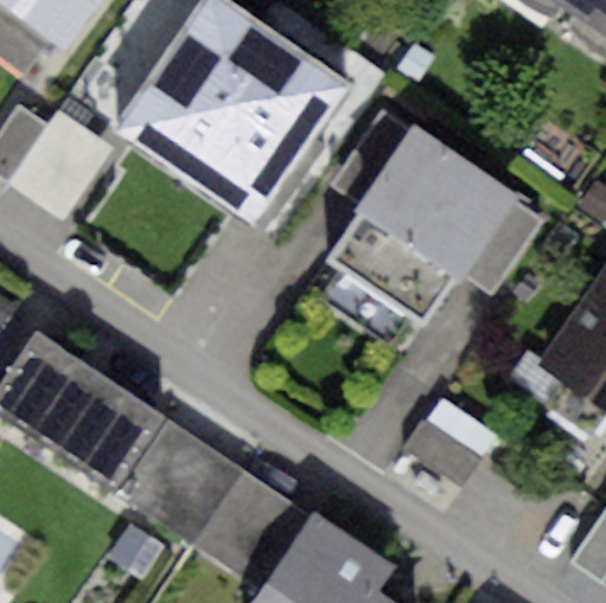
[(0,0),(0,52),(24,69),(49,36),(65,47),(101,0),(0,0)]
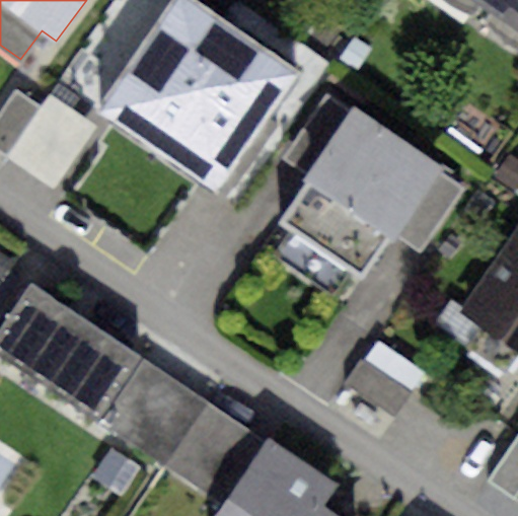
[(160,149),(240,29),(196,0),(173,0),(100,109),(160,149)]
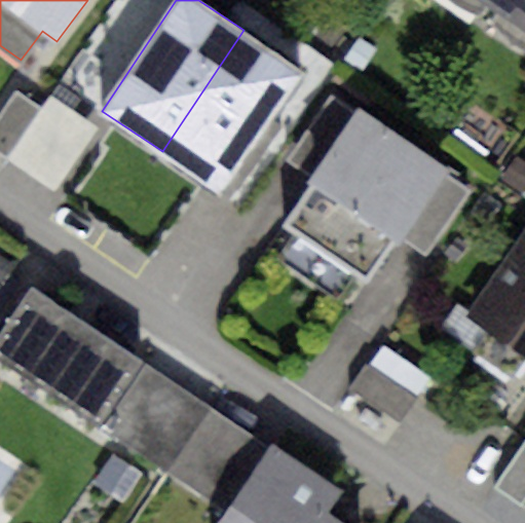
[(494,0),(493,3),(524,24),(524,0),(494,0)]
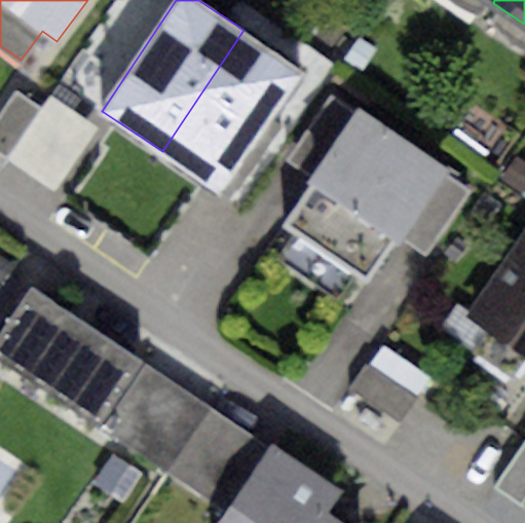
[(304,71),(244,30),(162,151),(224,191),(304,71)]
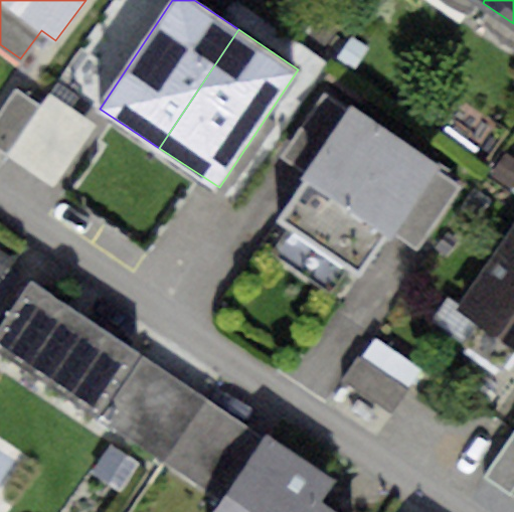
[(352,34),(336,55),(356,69),(371,48),(352,34)]
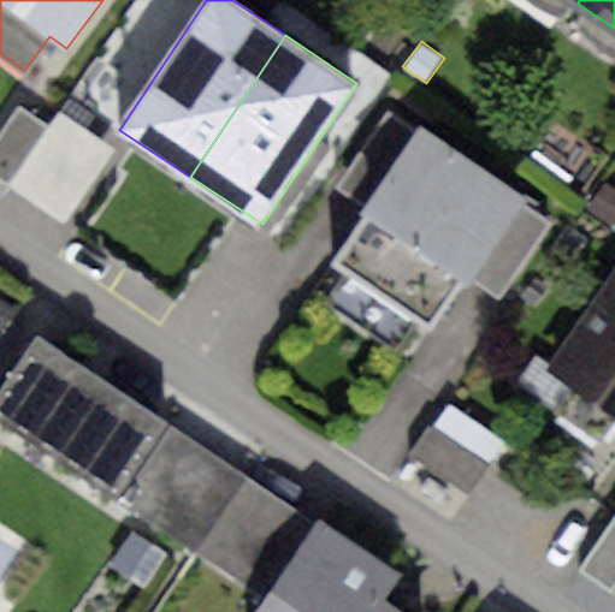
[(0,174),(11,183),(52,125),(21,104),(0,130),(0,174)]
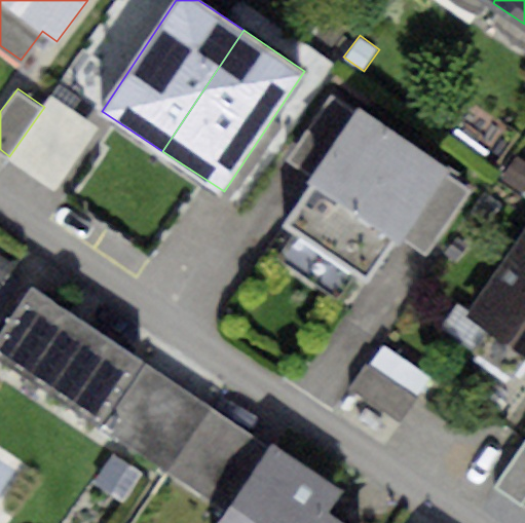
[(313,176),(357,111),(330,94),(287,158),(313,176)]
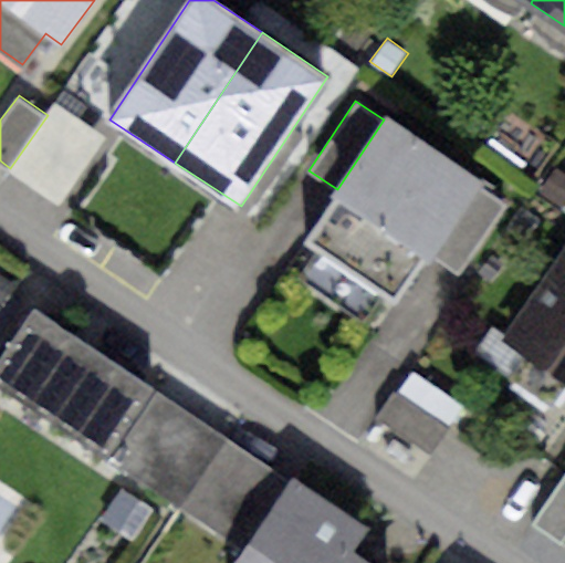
[(48,115),(10,168),(62,205),(107,142),(54,104),(48,115)]
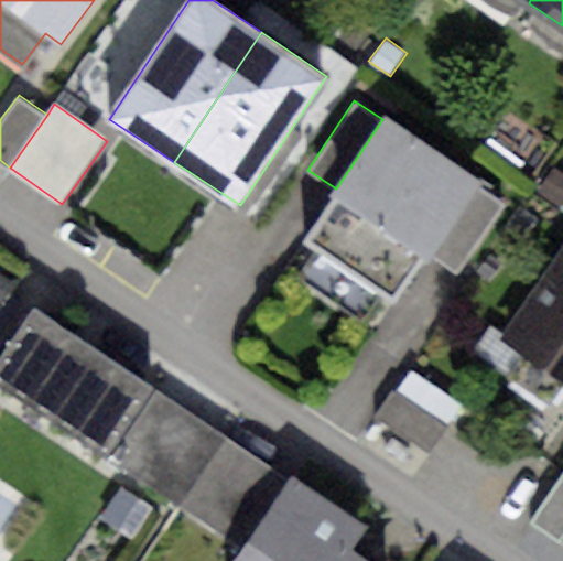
[(355,269),(435,151),(385,116),(382,119),(336,189),(304,235),(355,269)]
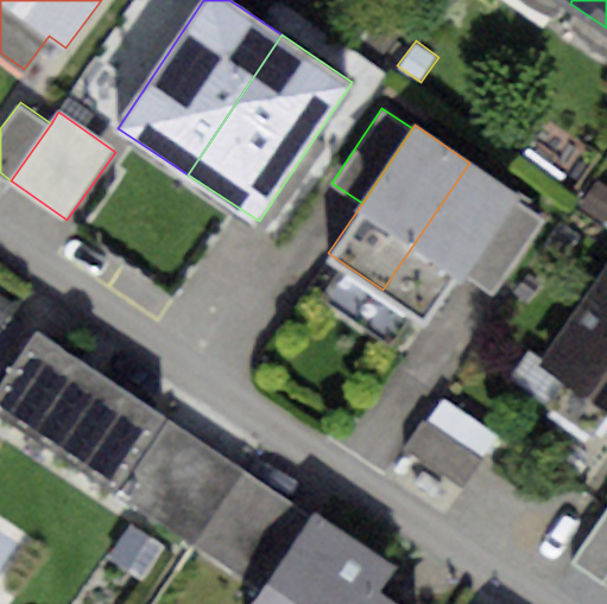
[(518,195),(469,163),(383,290),(430,322),(463,274),(514,201),(518,195)]
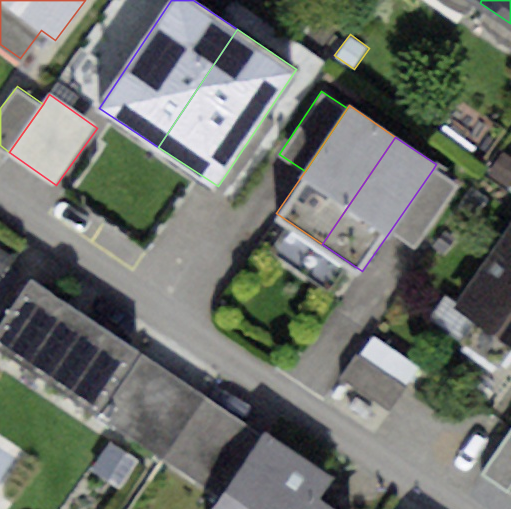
[(510,156),(502,151),(488,172),(509,186),(510,183),(510,156)]
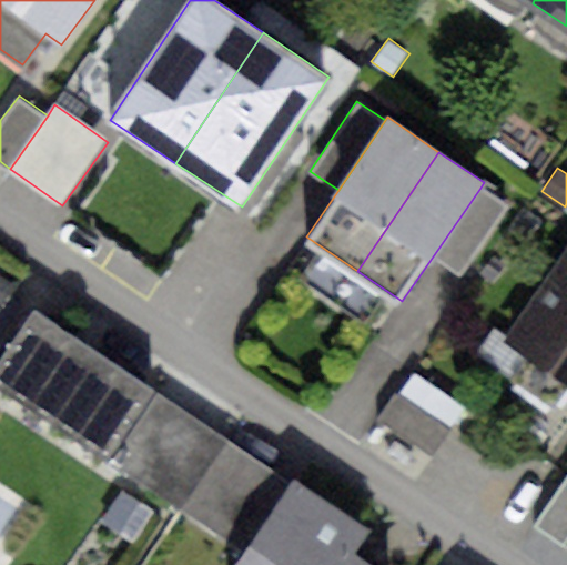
[(507,205),(481,188),(433,256),(461,275),(507,205)]
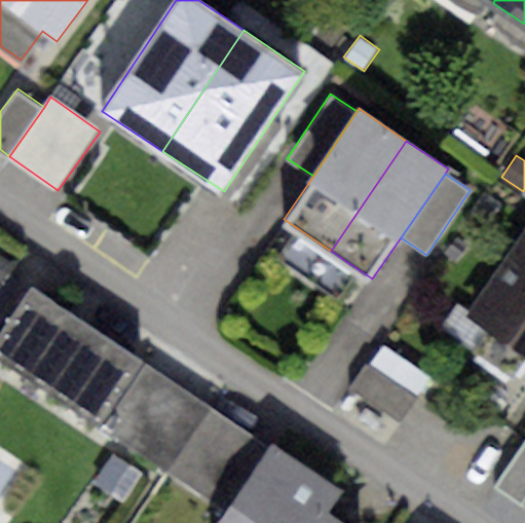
[(524,232),(471,311),(524,347),(524,232)]
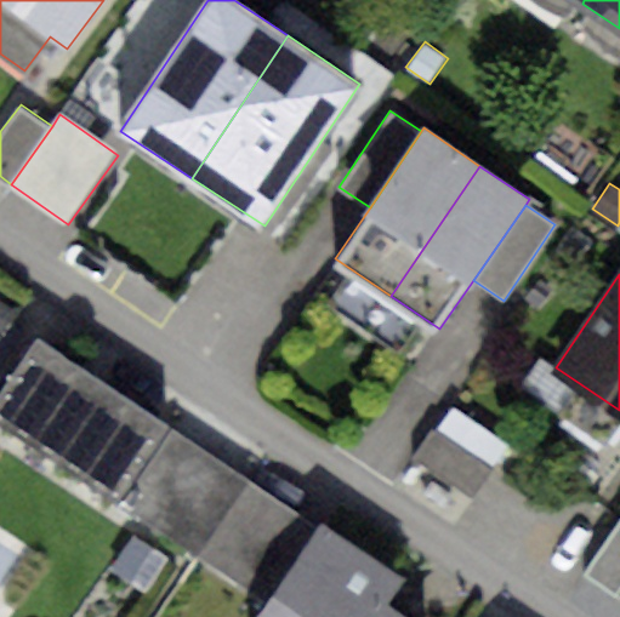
[(0,297),(0,330),(4,332),(20,310),(0,297)]
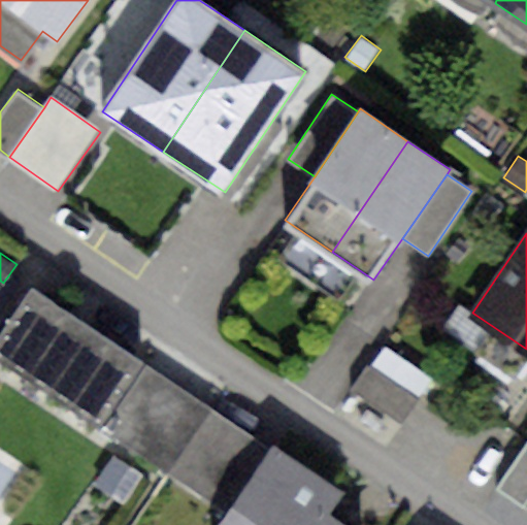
[(139,360),(35,291),(0,342),(0,360),(97,424),(139,360)]
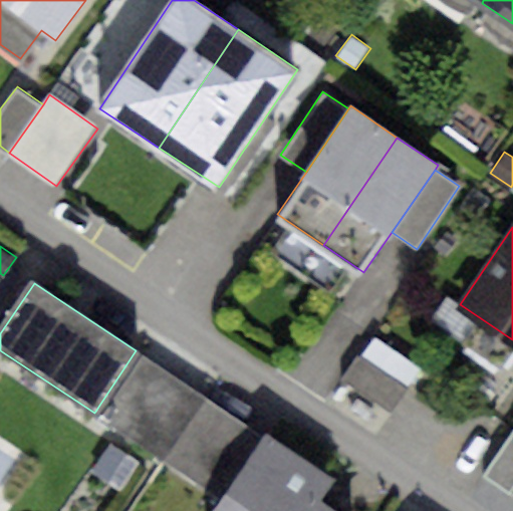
[(374,334),(360,354),(408,388),(422,367),(374,334)]
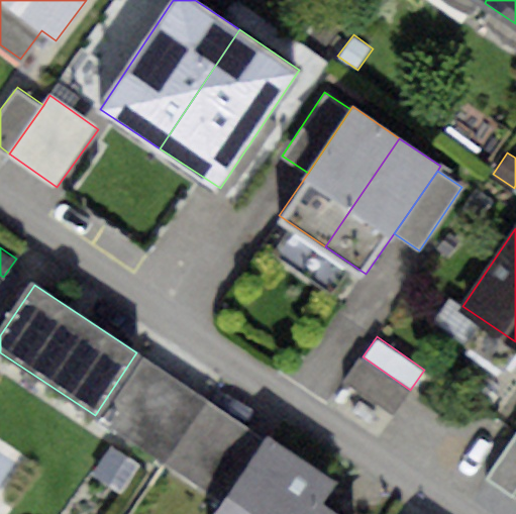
[(410,390),(363,356),(346,380),(394,412),(410,390)]
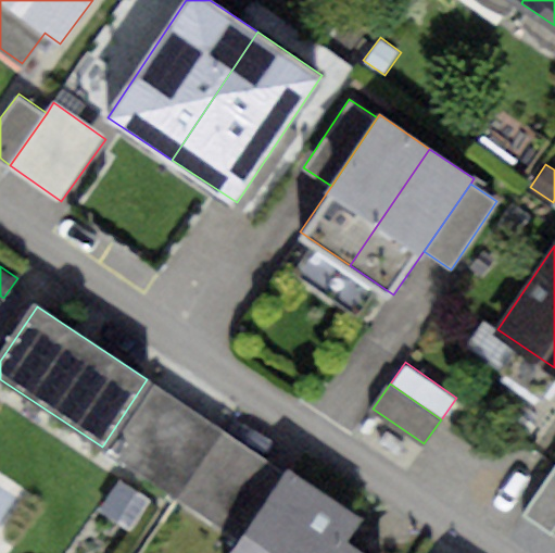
[(222,432),(153,389),(111,455),(179,499),(222,432)]
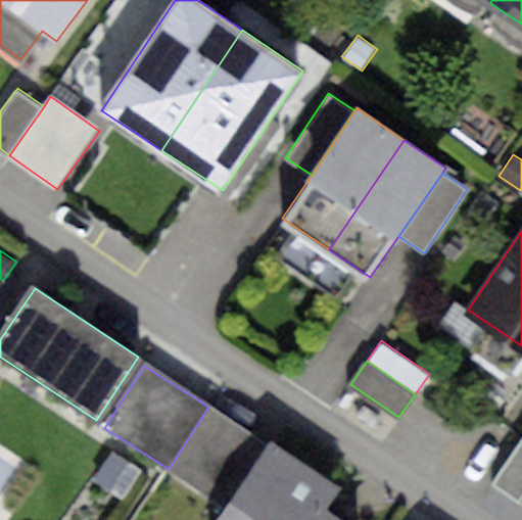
[(226,505),(267,442),(208,407),(169,469),(226,505)]
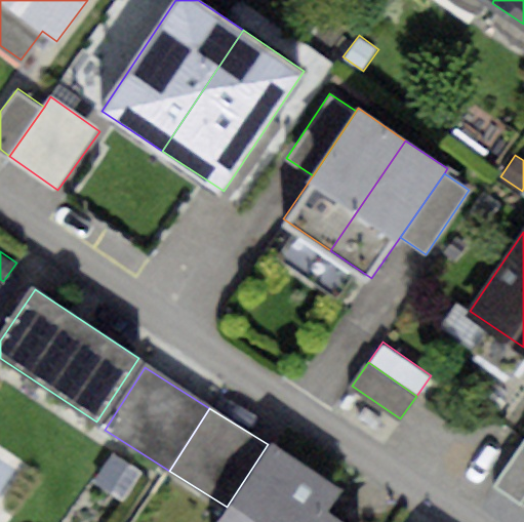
[(341,485),(272,439),(268,444),(227,507),(215,521),(349,521),(327,508),(341,485)]
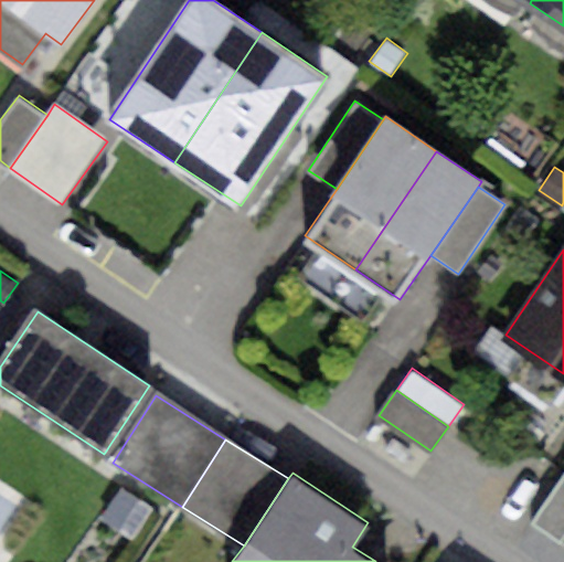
[(563,474),(531,522),(561,542),(563,538),(563,474)]
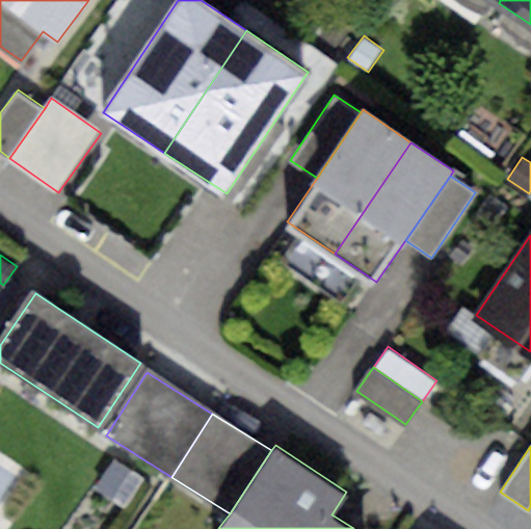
[(113,457),(94,485),(124,506),(143,478),(113,457)]
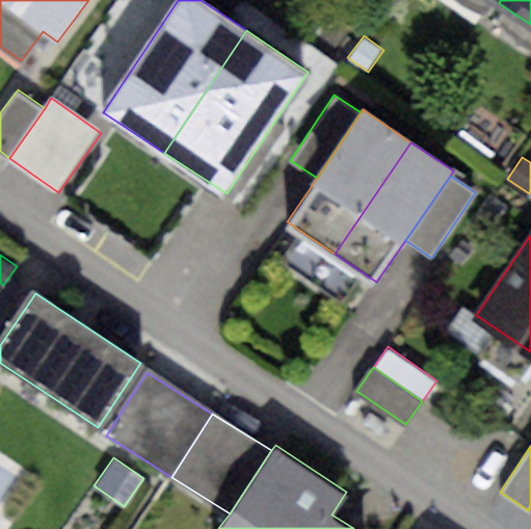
All buildings are outlined.
